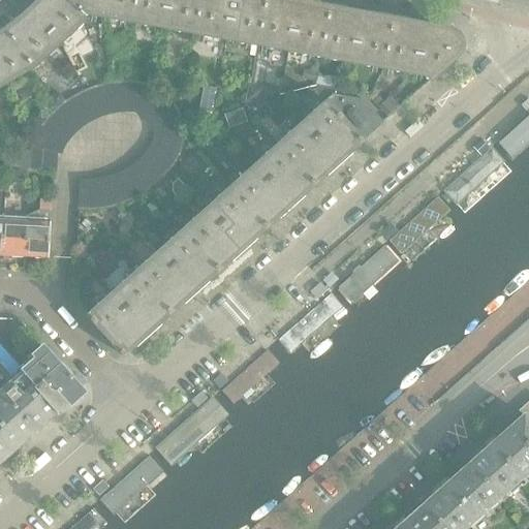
[(71,26),(83,13),(66,0),(36,0),(36,1),(22,16),(16,20),(14,19),(5,26),(6,27),(4,29),(32,69),(34,67),(31,62),(39,54),(43,58),(74,29),(71,26)]
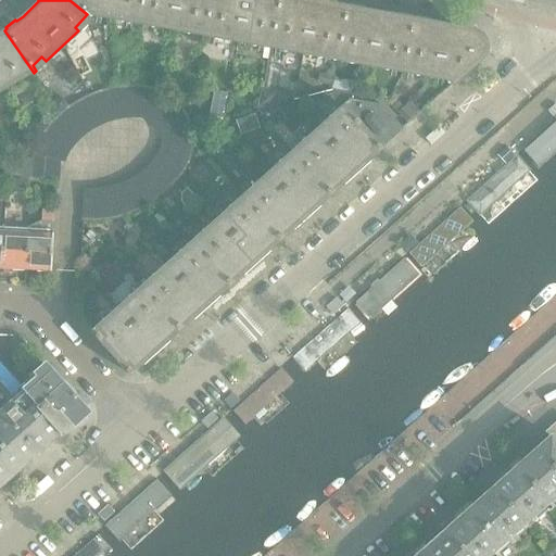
[(137,19),(140,0),(70,0),(87,14),(92,10),(137,19)]
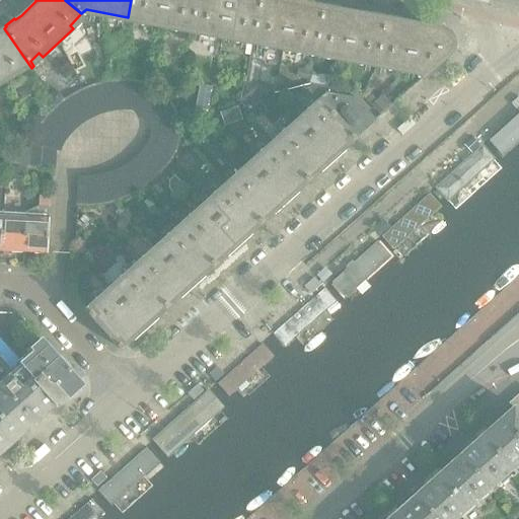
[(190,29),(195,0),(131,0),(128,17),(190,29)]
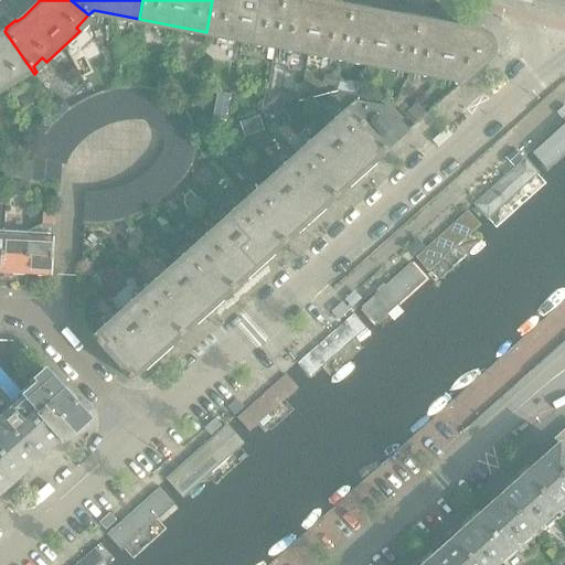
[(274,45),(281,0),(212,0),(206,32),(274,45)]
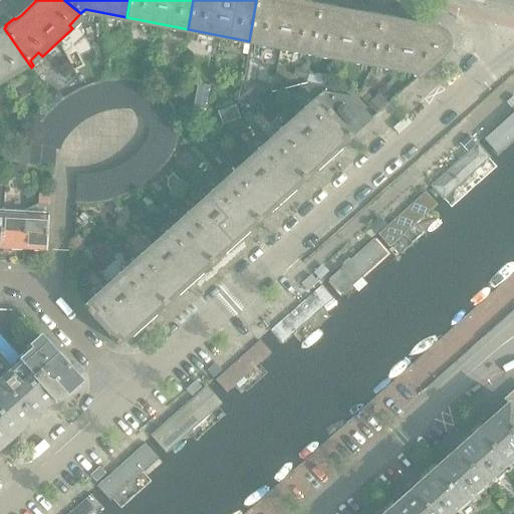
[(311,53),(319,7),(316,6),(316,4),(305,2),(305,4),(282,0),(256,0),(249,41),(311,53)]
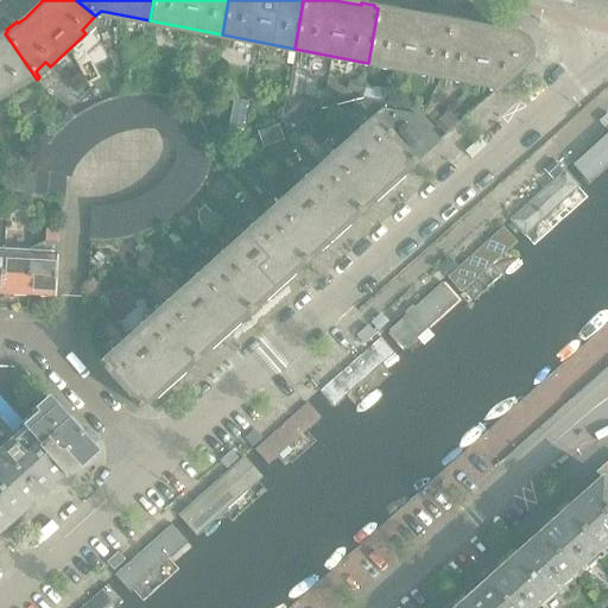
[(439,77),(450,21),(447,20),(447,18),(434,16),(434,18),(394,11),(394,8),(380,6),(380,8),(378,8),(368,63),(439,77)]
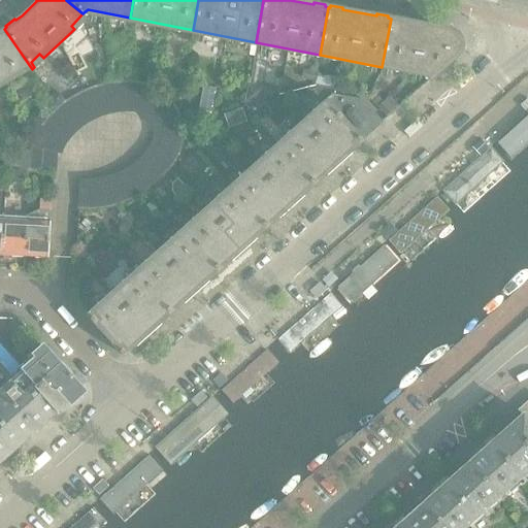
[(458,53),(460,47),(460,42),(459,37),(456,33),(452,30),(447,29),(405,21),(405,19),(393,17),(393,19),(391,19),(382,67),(422,74),(428,81),(455,57),(458,53)]
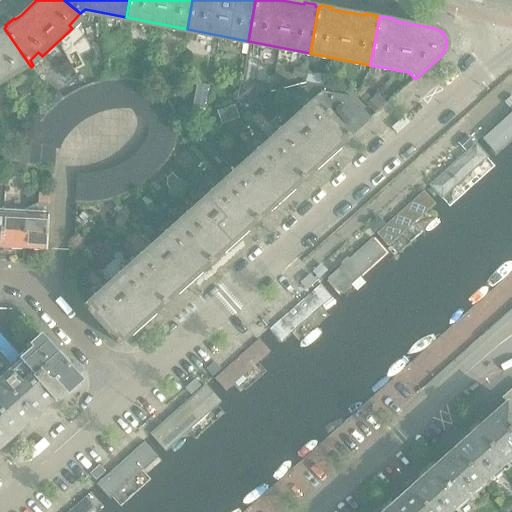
[(31,67),(4,28),(2,29),(1,27),(0,28),(0,83),(18,74),(16,69),(24,64),(28,69),(31,67)]
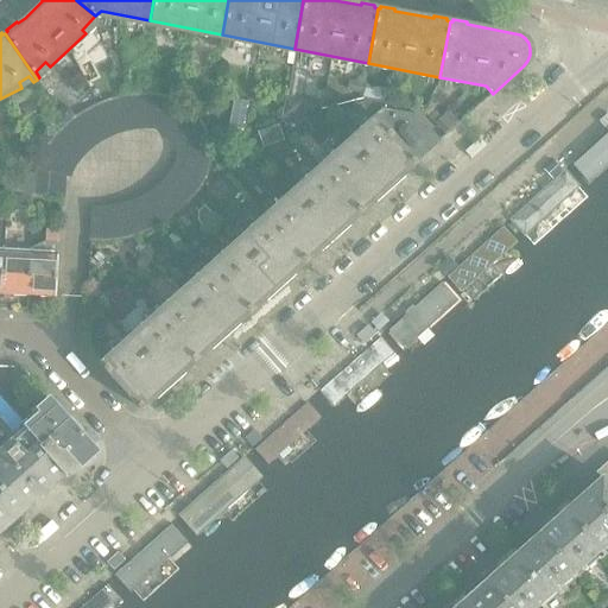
[(362,94),(365,83),(349,80),(347,90),(362,94)]
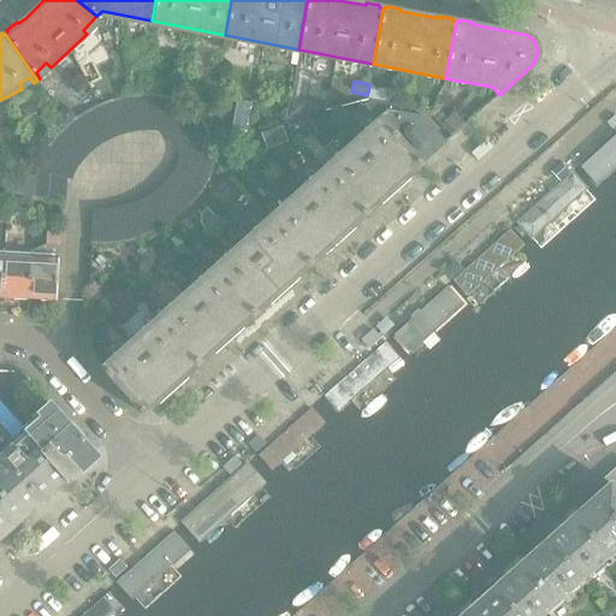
[(149,126),(149,95),(143,95),(130,96),(134,128),(149,126)]
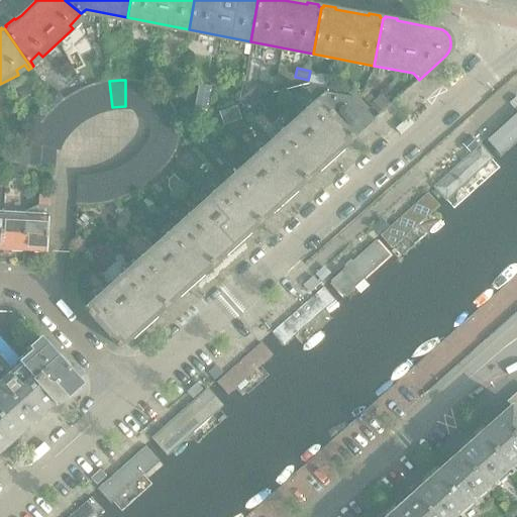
[(137,108),(145,84),(143,83),(132,81),(125,80),(125,106),(136,108),(137,108)]
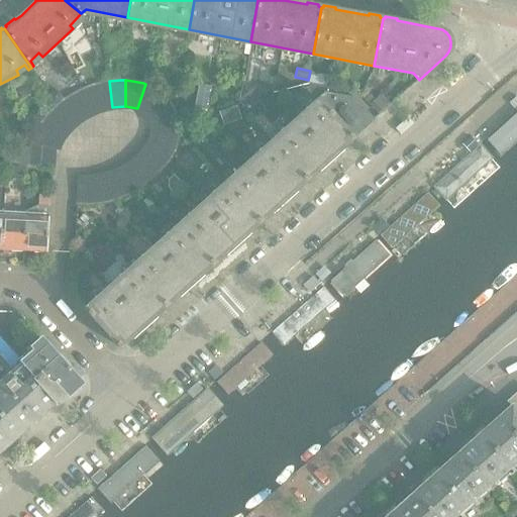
[(112,107),(109,81),(102,82),(92,85),(100,110),(112,107)]
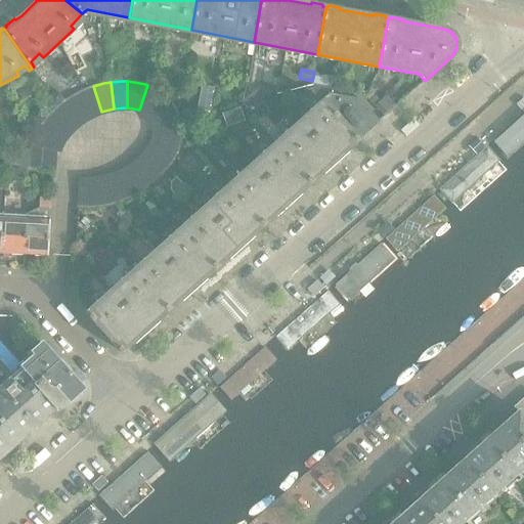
[(170,101),(167,97),(160,91),(153,87),(147,85),(139,110),(148,117),(170,101)]
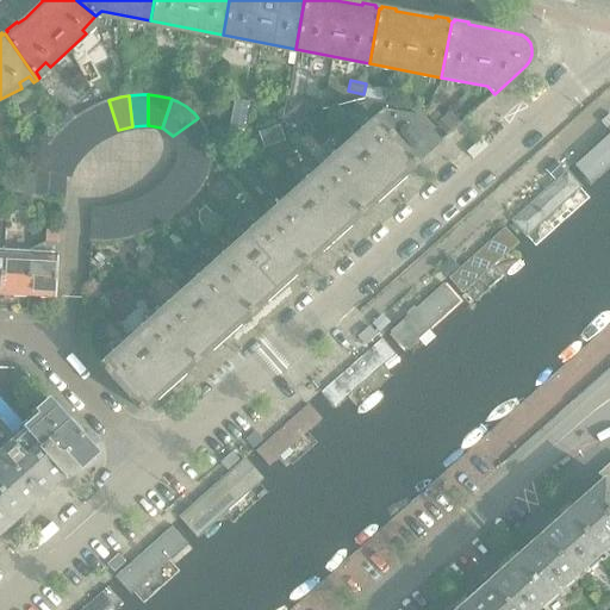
[(371,114),(384,103),(366,99),(361,104),(371,114)]
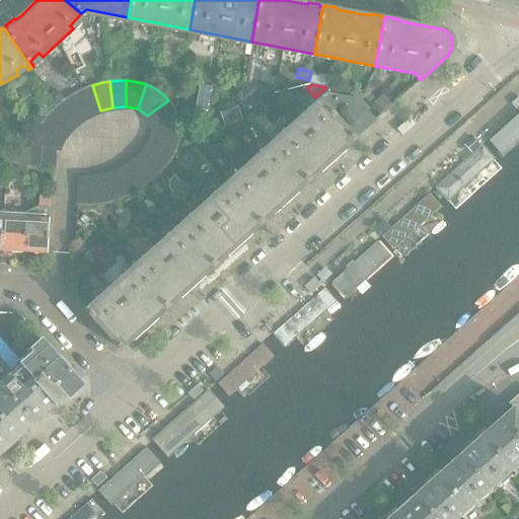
[(375,120),(356,97),(348,96),(325,93),(318,98),(321,101),(348,131),(354,138),(373,121),(374,122),(375,120)]
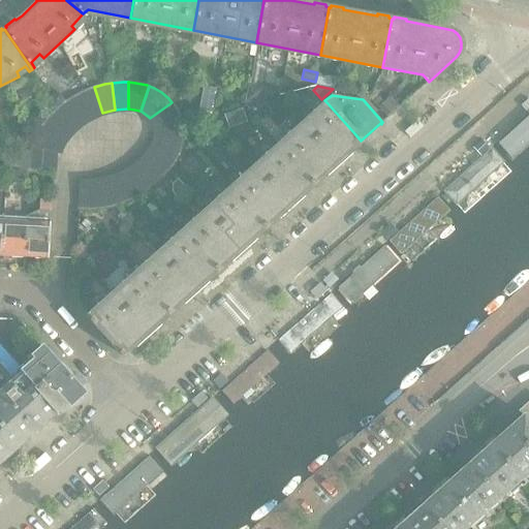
[(81,123),(64,102),(57,107),(52,113),(71,131),(81,123)]
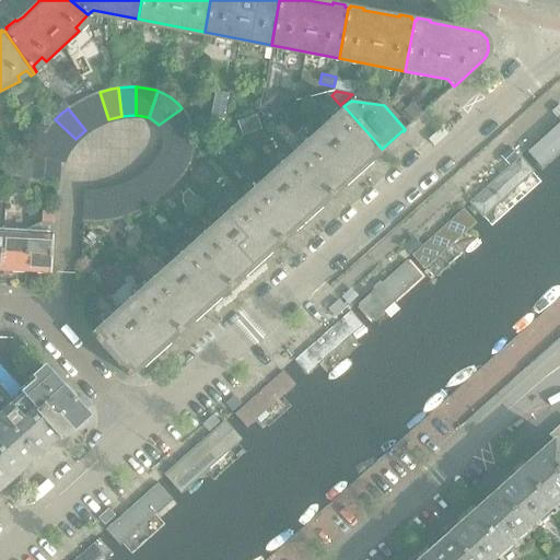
[(193,130),(189,120),(185,112),(182,108),(159,125),(160,126),(164,136),(193,132),(193,130)]
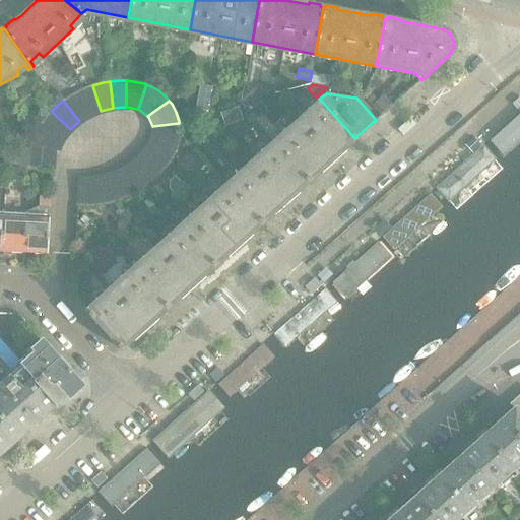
[(348,131),(322,102),(274,144),(308,182),(355,139),(354,138),(348,131)]
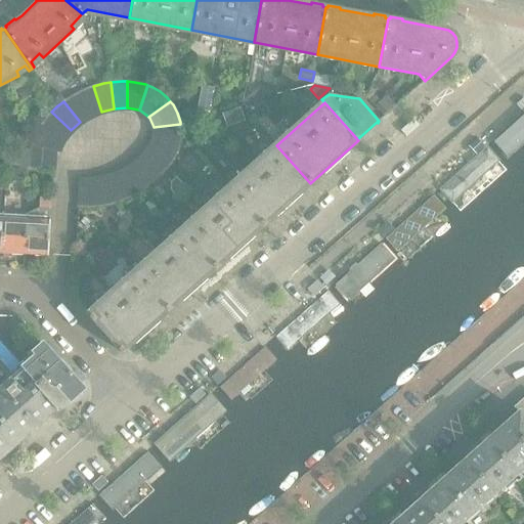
[(523,145),(523,111),(489,143),(506,163),(523,145)]
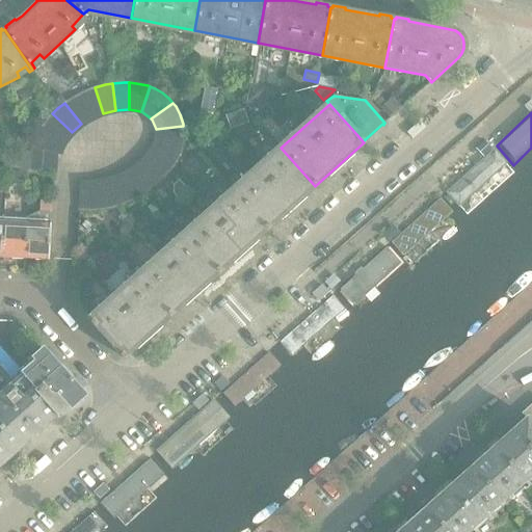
[(72,132),(52,113),(48,117),(46,120),(41,127),(63,142),(72,132)]
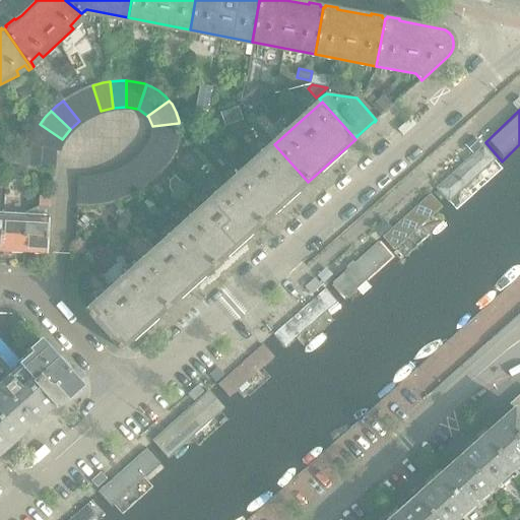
[(180,138),(180,132),(180,129),(179,123),(152,126),(153,128),(152,138),(177,148),(178,147),(180,138)]
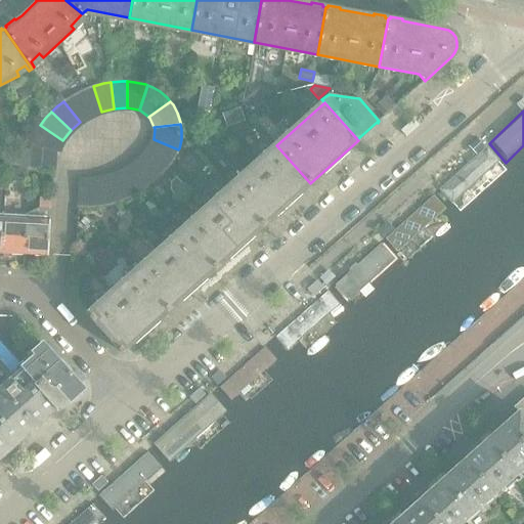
[(62,140),(40,125),(39,127),(34,137),(31,147),(41,148),(53,150),(57,151),(61,140),(62,140)]
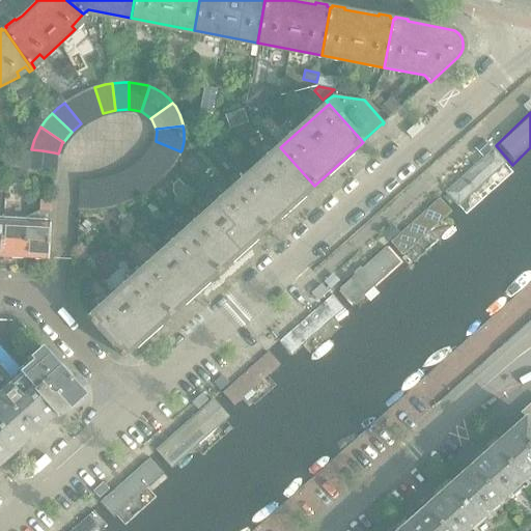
[(176,162),(180,151),(156,141),(156,143),(150,152),(149,154),(171,170),(176,162)]
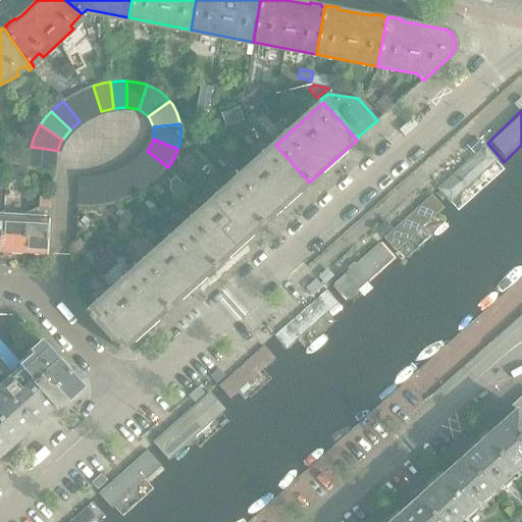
[(474,139),(467,146),(473,153),(481,146),(474,139)]
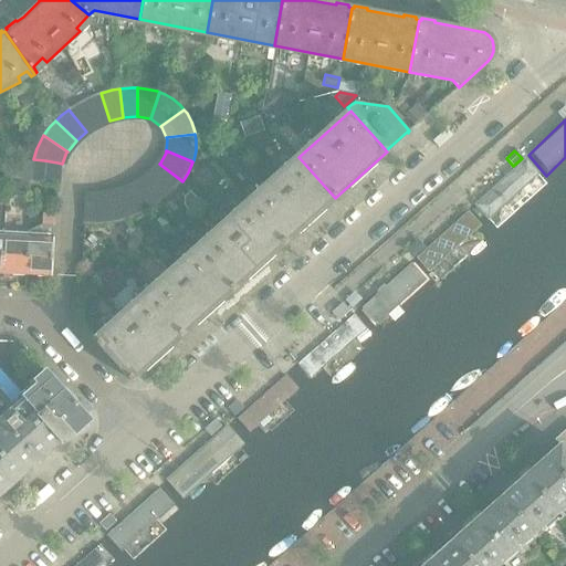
[(335,198),(299,157),(248,201),(285,243),(335,198)]
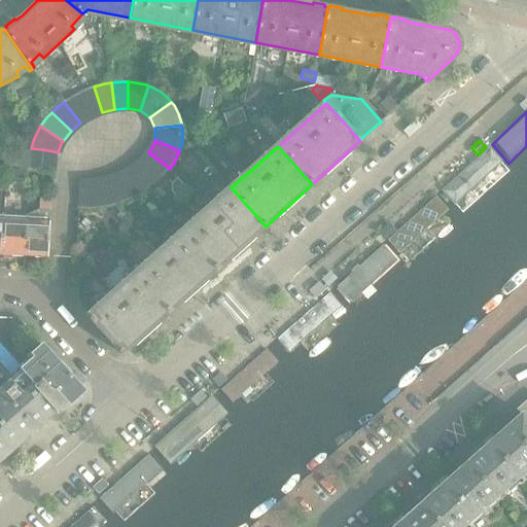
[(503,162),(489,147),(441,190),(461,214),(508,171),(501,164),(503,162)]
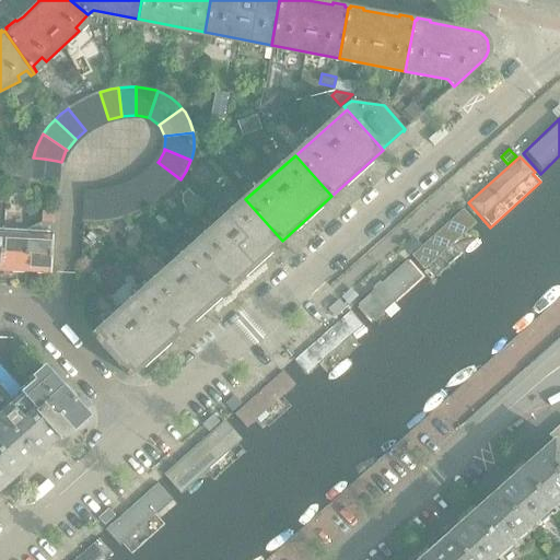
[(57,161),(44,159),(33,158),(4,168),(3,177),(43,181),(43,182),(56,183),(57,161)]
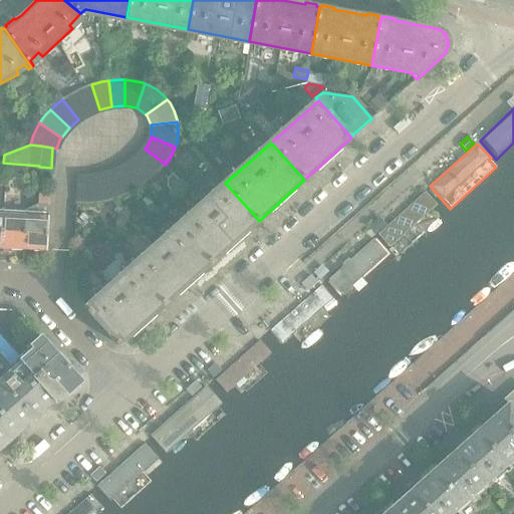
[(166,165),(145,149),(137,158),(154,177),(158,174),(165,166),(166,165)]
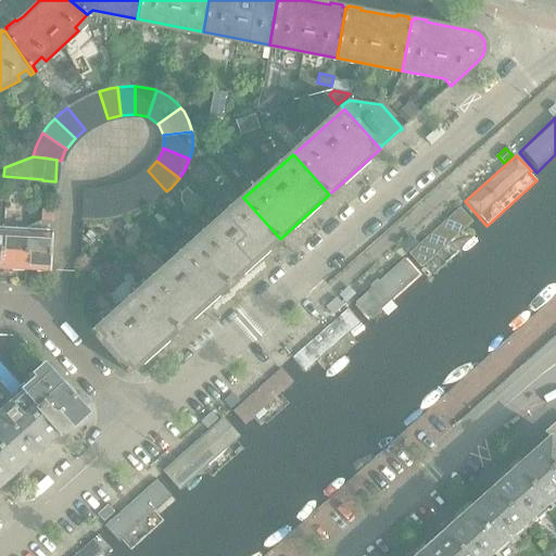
[(166,191),(148,171),(147,172),(138,178),(137,179),(152,203),(155,200),(166,191)]
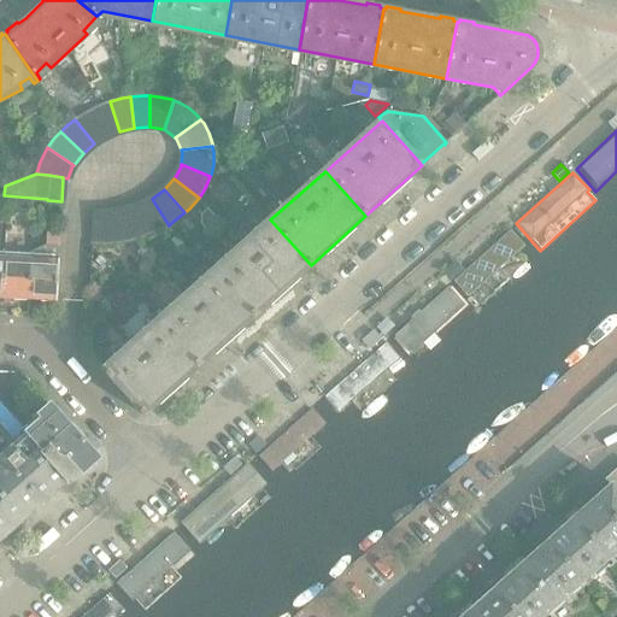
[(169,225),(152,199),(140,206),(153,234),(159,230),(169,225)]
